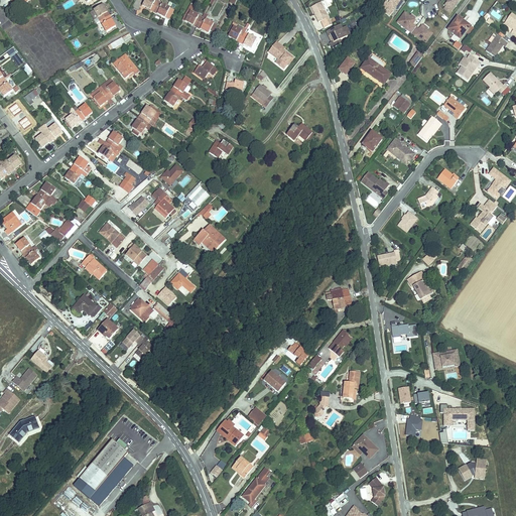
[(0,0),(0,2),(2,6),(5,4),(7,8),(9,11),(21,5),(17,0),(0,0)]
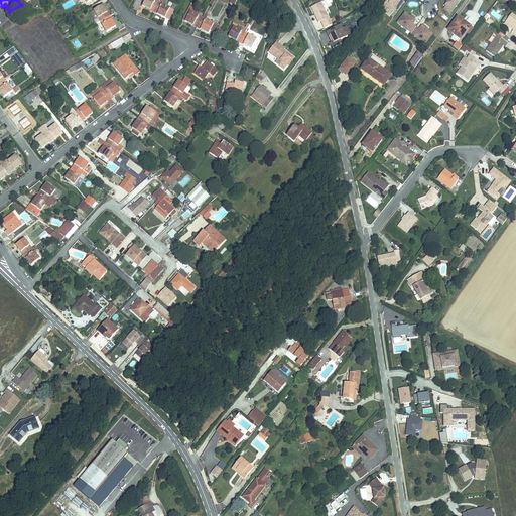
[(144,0),(142,3),(154,10),(158,0),(144,0)]
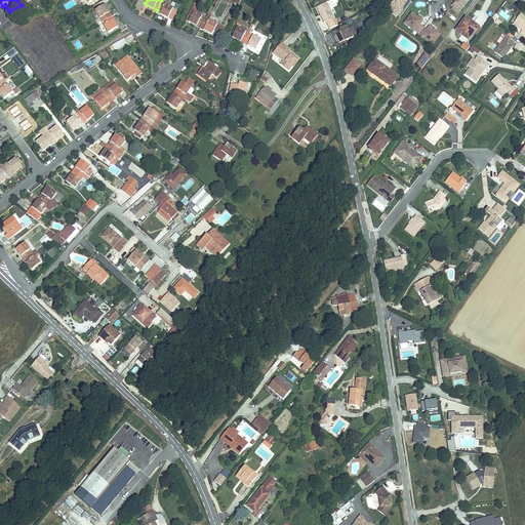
[(163,0),(161,0),(157,10),(172,19),(178,9),(163,0)]
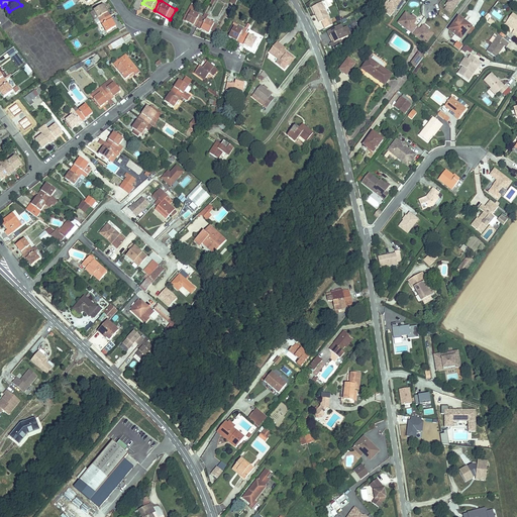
[(228,8),(232,0),(231,0),(226,0),(224,6),(228,8)]
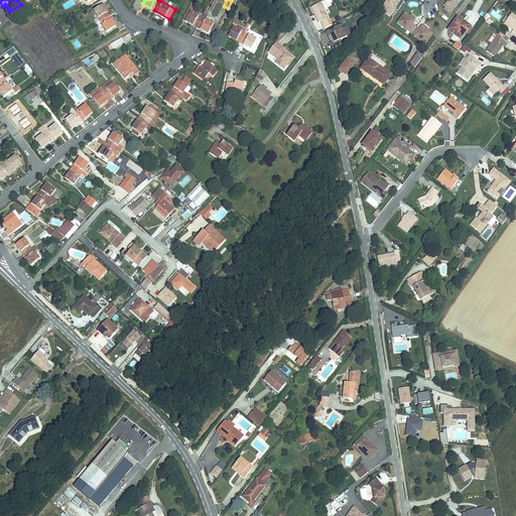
[(448,14),(459,0),(444,0),(444,1),(446,2),(441,8),(442,9),(448,14)]
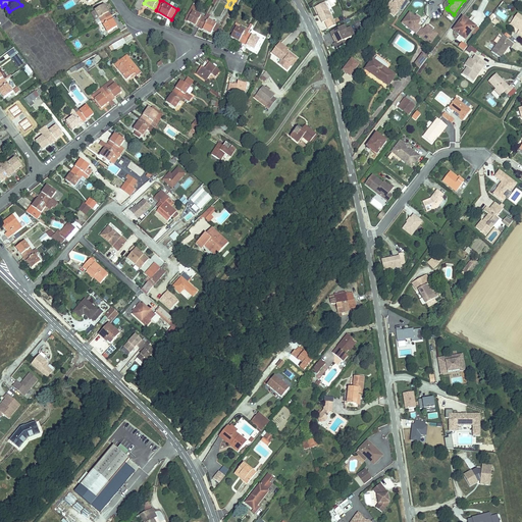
[(488,14),(491,5),(487,3),(488,0),(481,0),(478,10),(488,14)]
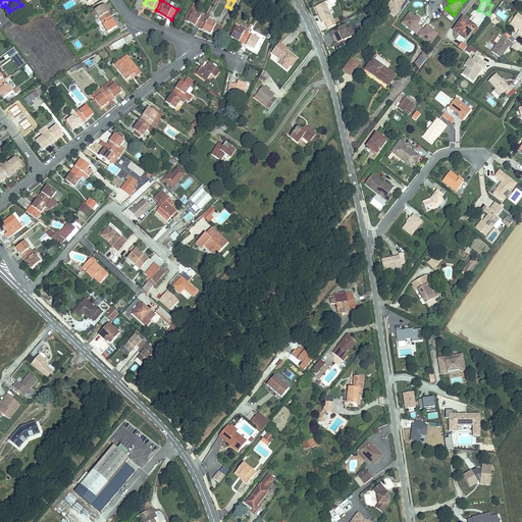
[(378,19),(392,3),(389,1),(376,18),(378,19)]
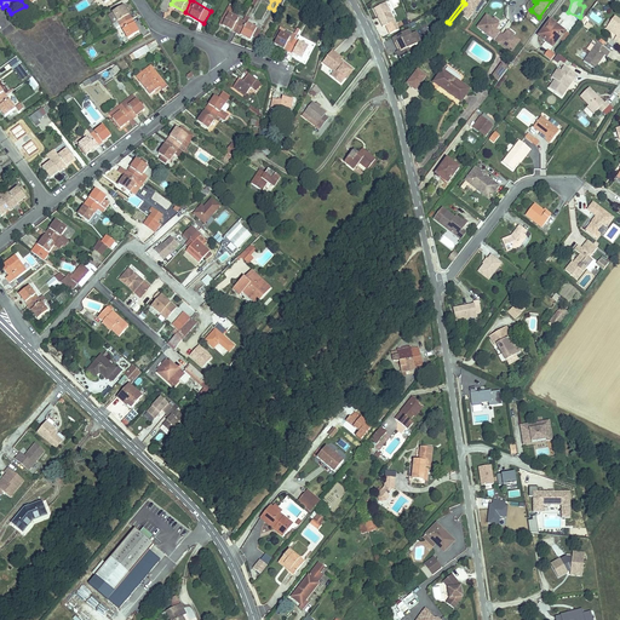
[(465,4),(449,23),(457,29),(461,24),(459,23),(463,18),(464,19),(472,10),(465,4)]
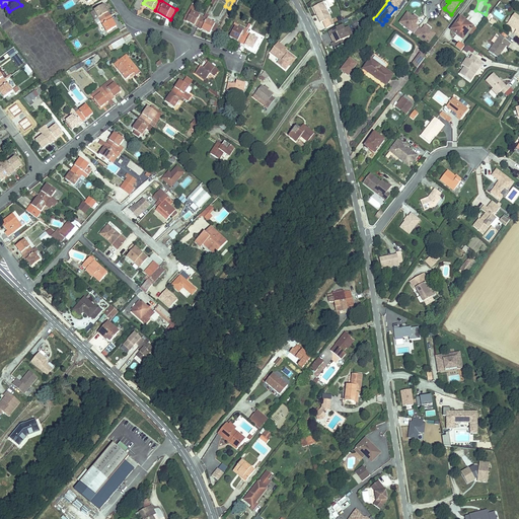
[(337,5),(331,7),(337,17),(342,15),(337,5)]
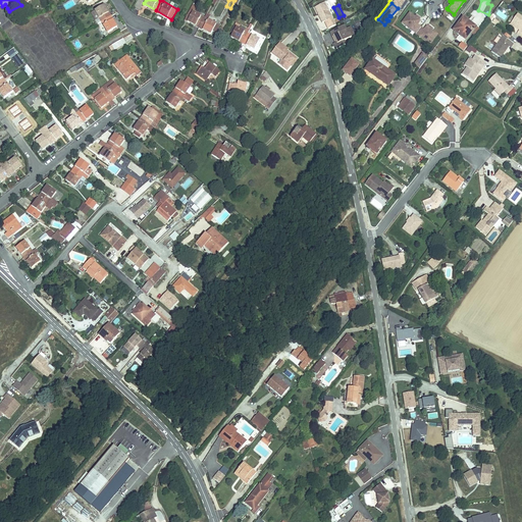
[(188,19),(190,21),(196,11),(200,14),(203,10),(196,6),(188,19)]
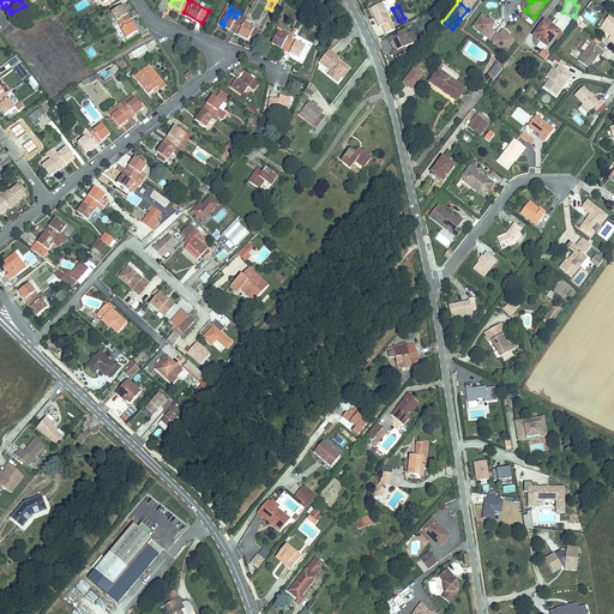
[(389,29),(377,7),(366,13),(375,31),(380,29),(383,32),(389,29)]
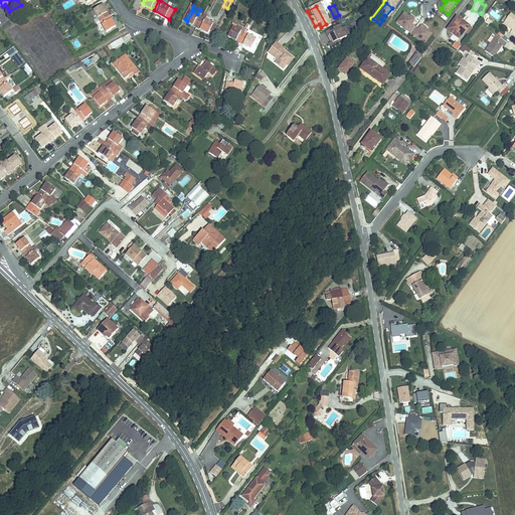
[(392,8),(385,16),(389,19),(395,10),(392,8)]
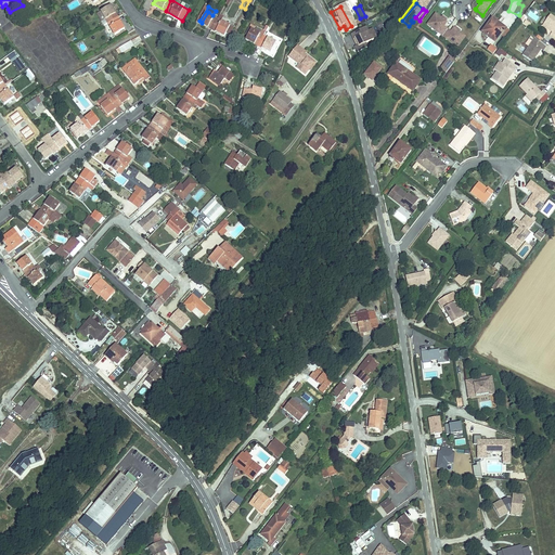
[(107,11),(97,15),(100,26),(95,27),(97,30),(113,23),(107,11)]
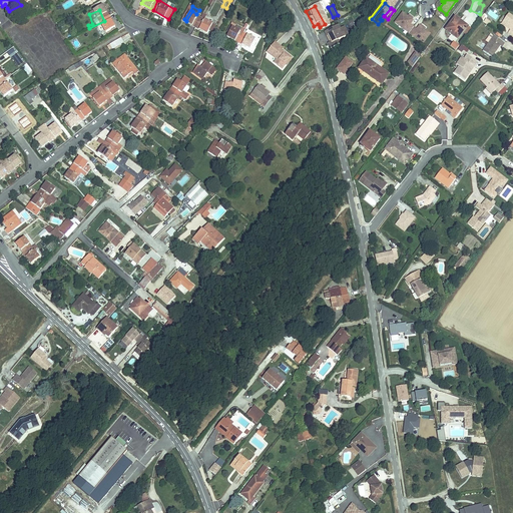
[(192,11),(186,21),(196,27),(201,17),(196,14),(192,11)]
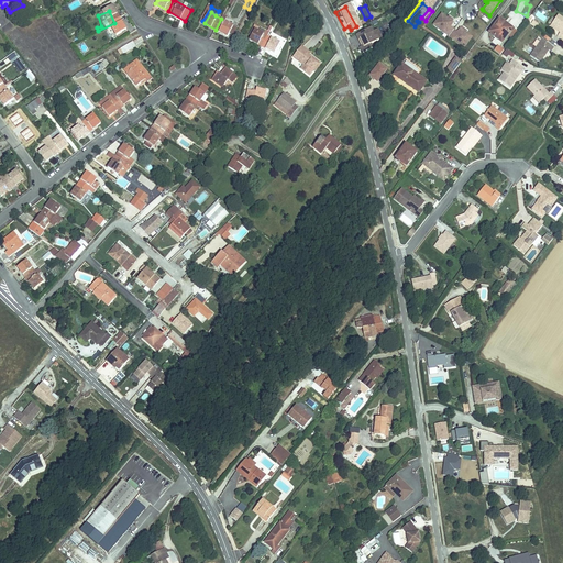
[(382,25),(386,32),(393,28),(385,18),(381,21),(384,24),(382,25)]
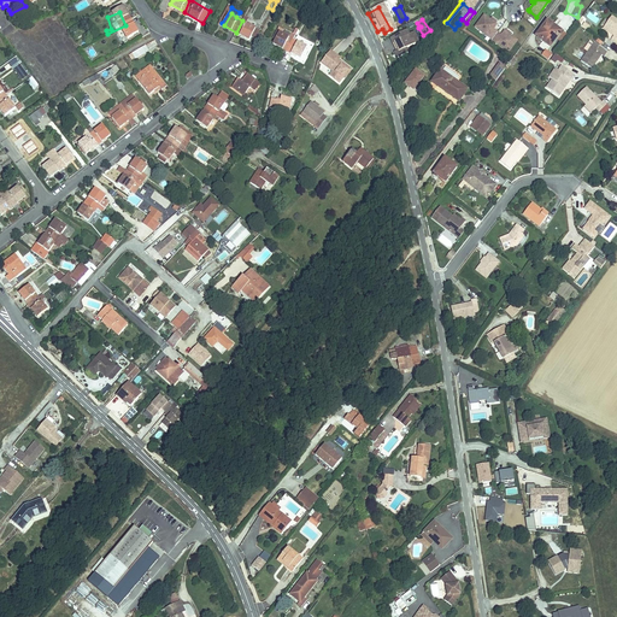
[(489,34),(493,29),(492,28),(487,24),(480,19),(471,31),(485,41),(489,34)]
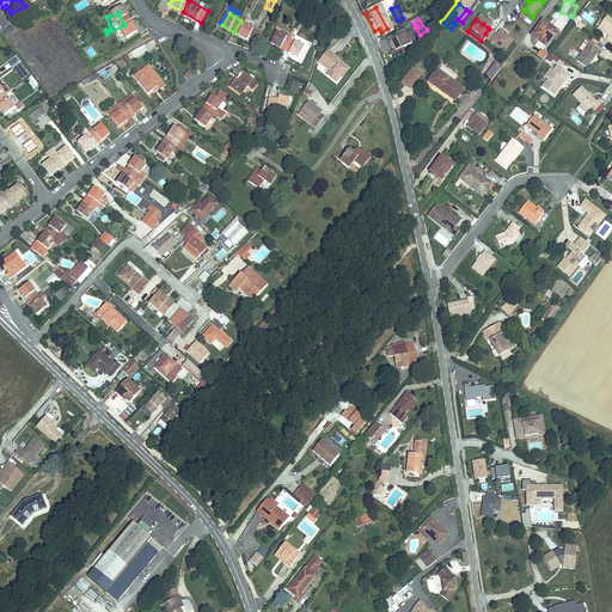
[(544,26),(539,23),(527,37),(537,44),(532,50),(531,51),(537,57),(539,55),(555,36),(546,30),(549,26),(552,22),(550,19),(546,24),(544,26)]
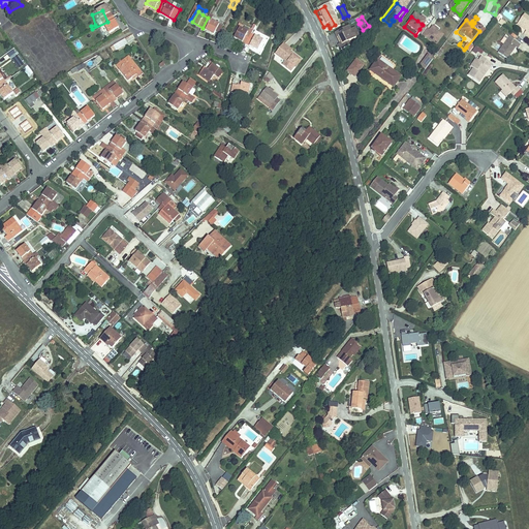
[(208,18),(203,28),(214,35),(216,30),(220,25),(211,20),(208,18)]
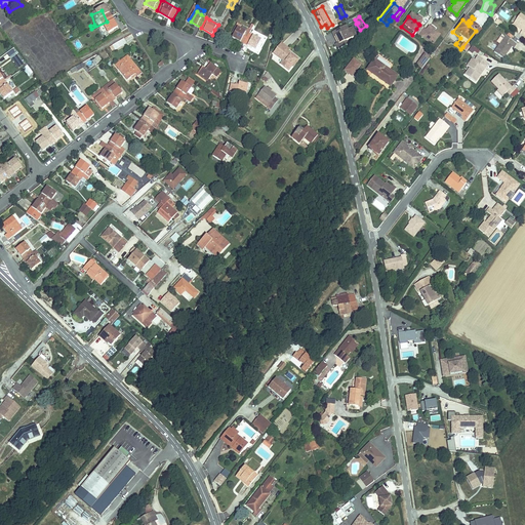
[(524,23),(519,18),(512,28),(520,34),(518,37),(524,42),(524,25),(524,24),(524,23)]
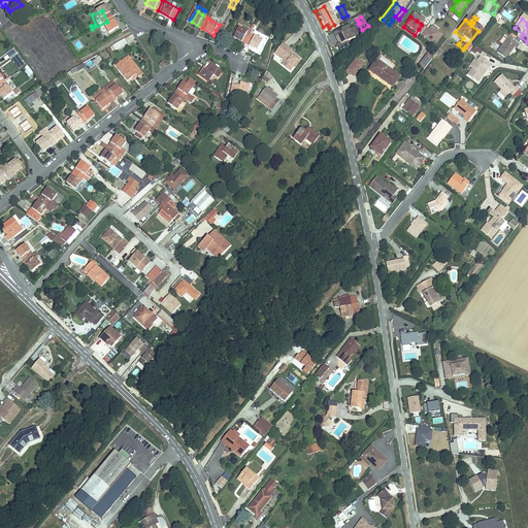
[(111,33),(107,22),(92,29),(95,36),(99,34),(101,38),(111,33)]
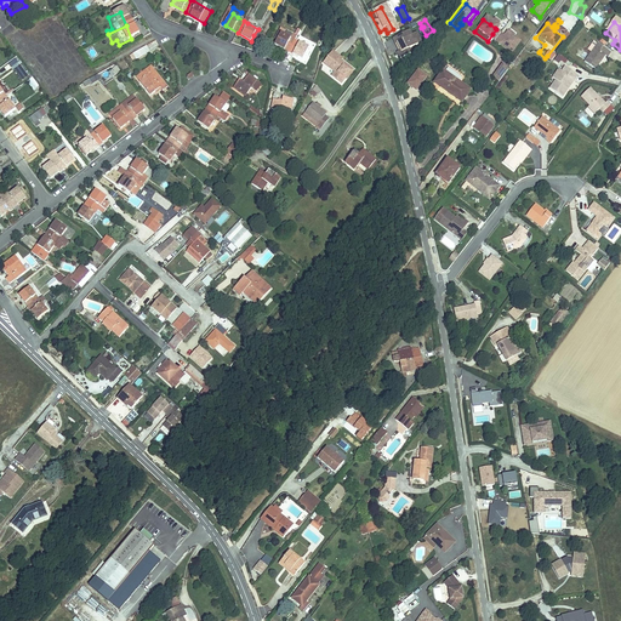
[(565,33),(557,27),(554,30),(563,36),(565,33)]
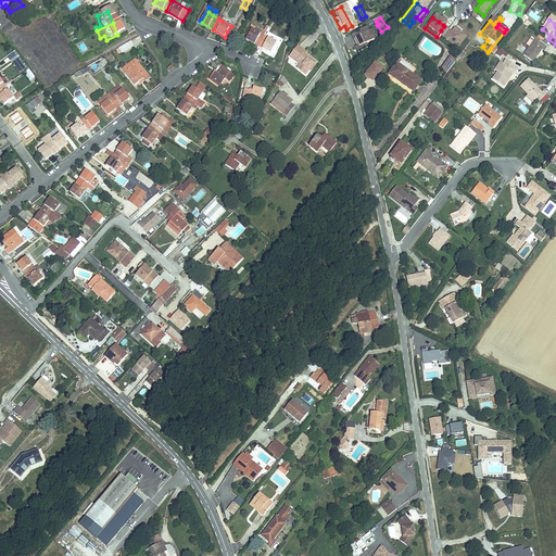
[(370,43),(365,35),(363,36),(361,32),(346,40),(350,45),(351,43),(354,50),(353,51),(351,52),(354,58),(364,52),(362,48),(370,43)]
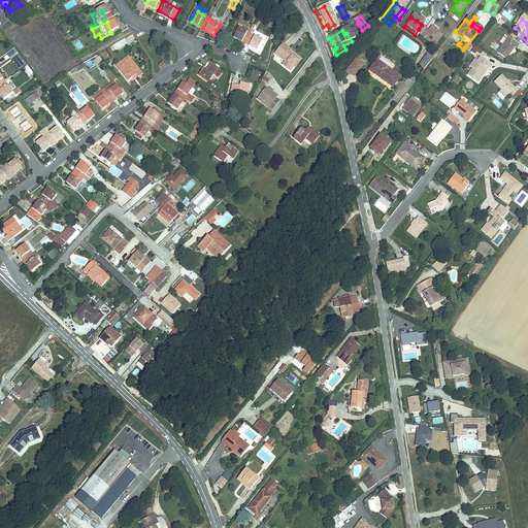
[(423,42),(431,32),(429,31),(428,30),(426,33),(421,40),(423,42)]
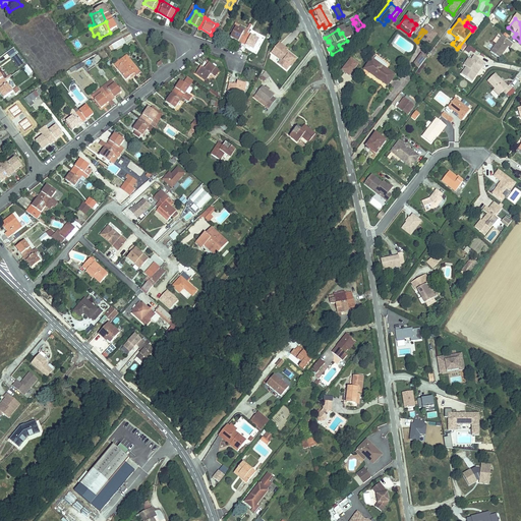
[(425,48),(433,38),(428,34),(425,32),(417,42),(425,48)]
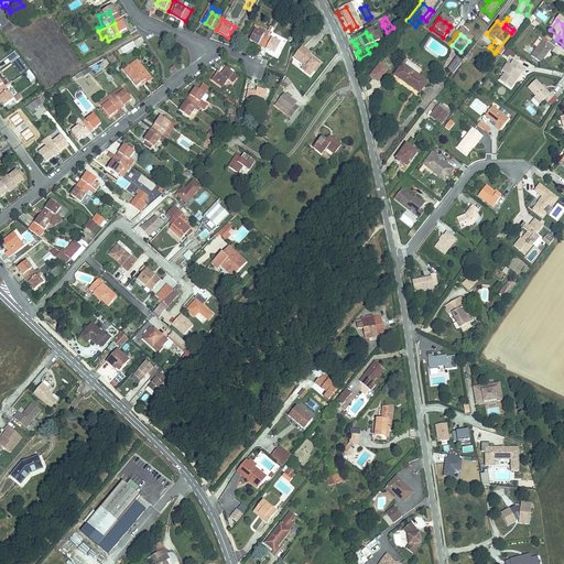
[(248,49),(260,55),(266,44),(268,39),(266,38),(263,42),(255,38),(248,49)]
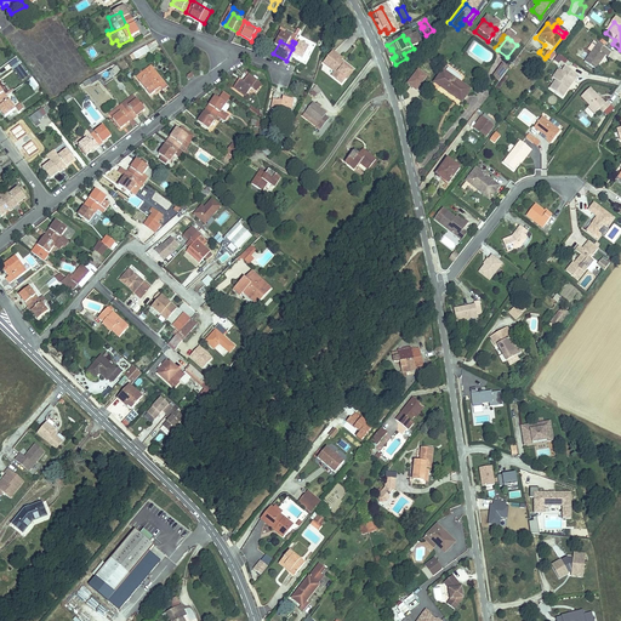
[(607,56),(594,46),(593,47),(590,45),(584,53),(587,56),(581,64),(591,72),(600,58),(603,61),(607,56)]
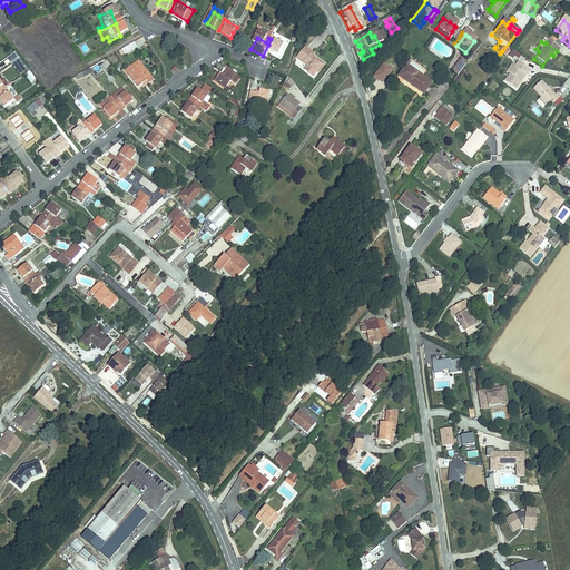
[(123,49),(126,53),(137,47),(134,42),(123,49)]
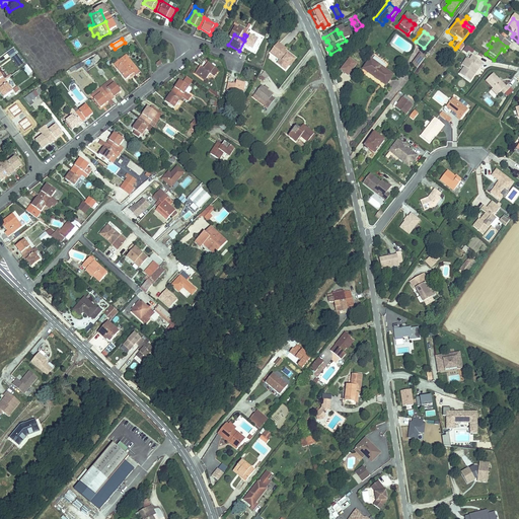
[(244,41),(239,51),(249,58),(255,48),(244,41)]
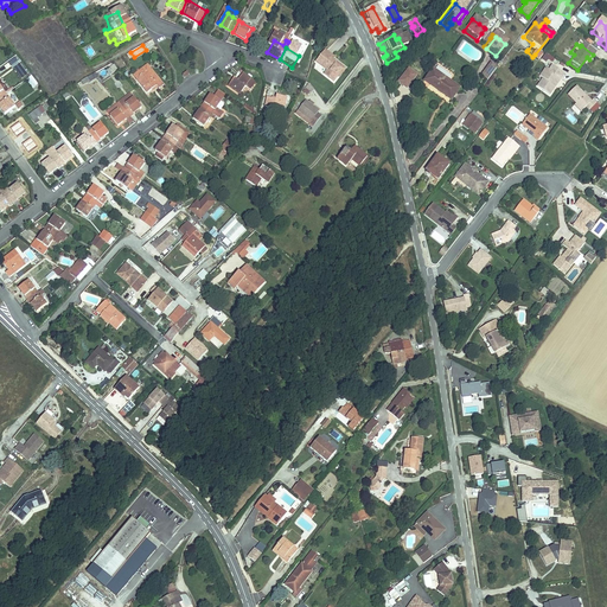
[(542,57),(550,63),(554,58),(545,52),(542,57)]
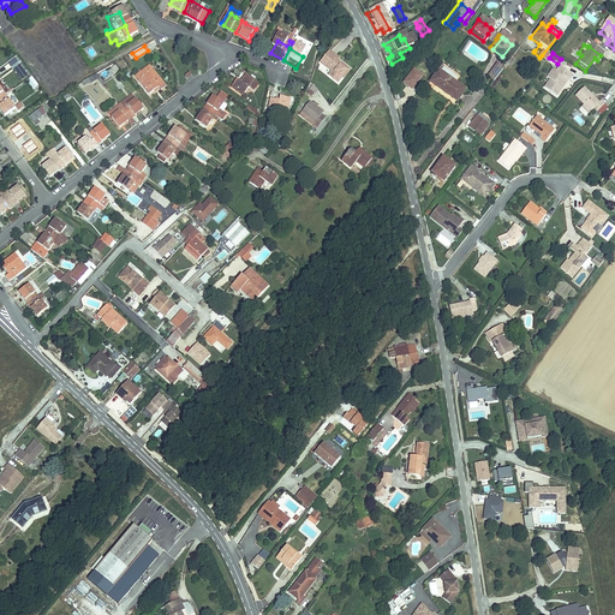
[(321,79),(330,85),(334,81),(333,81),(338,73),(328,67),(330,64),(328,64),(318,57),(312,67),(323,75),(321,79)]
